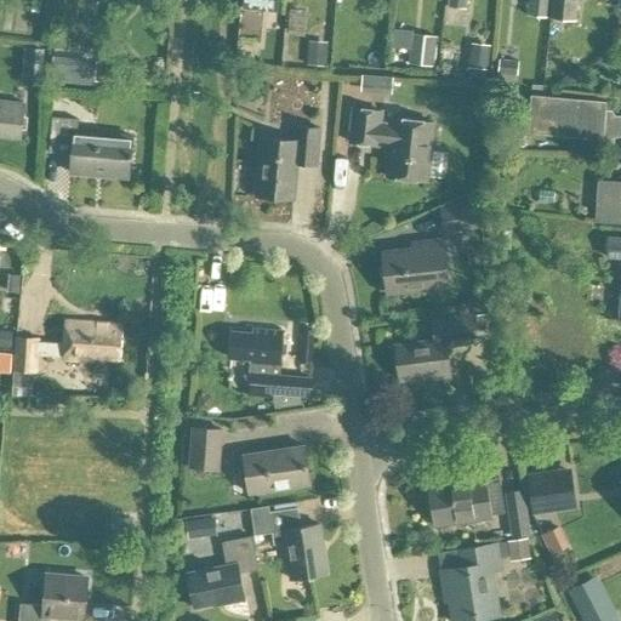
[(279,0),(243,0),(243,7),(278,11),(279,0)]
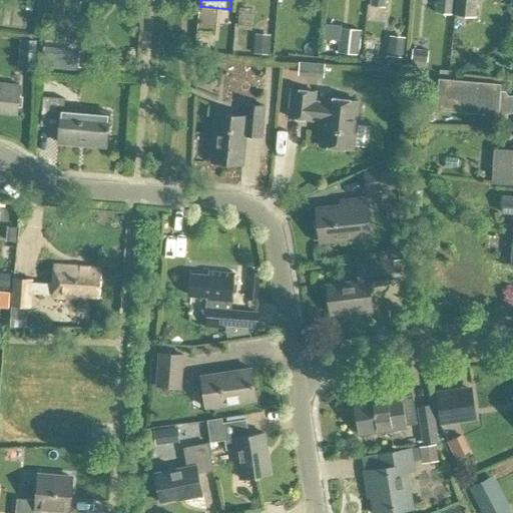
[(436,0),(435,14),(452,15),(453,0),(436,0)]
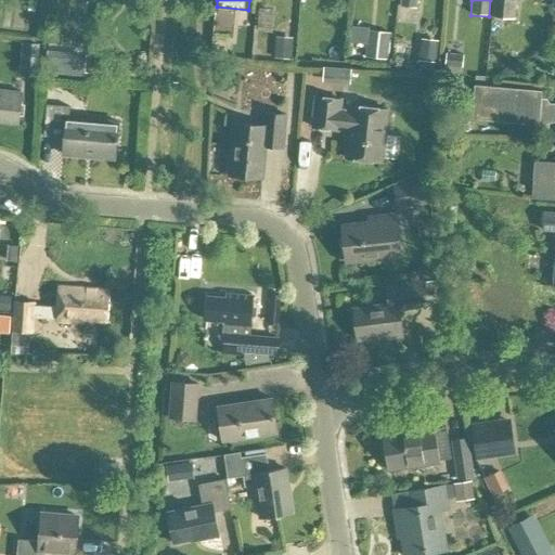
[(492,0),(491,15),(515,17),(516,0),(492,0)]
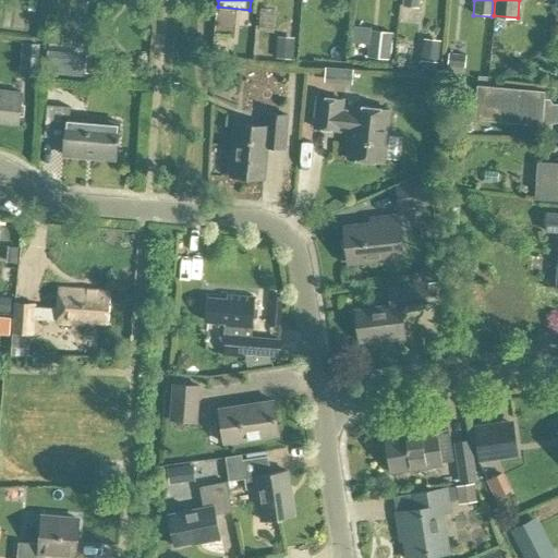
[(274,33),(276,9),(259,8),(258,32),(274,33)]
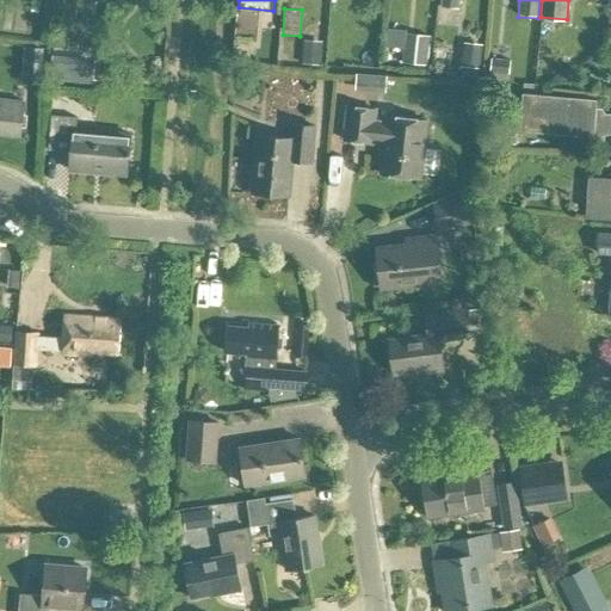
[(426,66),(430,36),(405,34),(401,62),(426,66)]
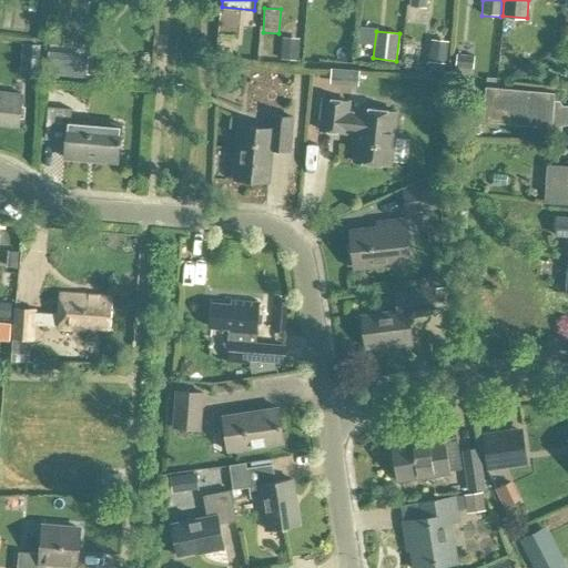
[(298,61),(301,39),(283,37),(281,60),(298,61)]
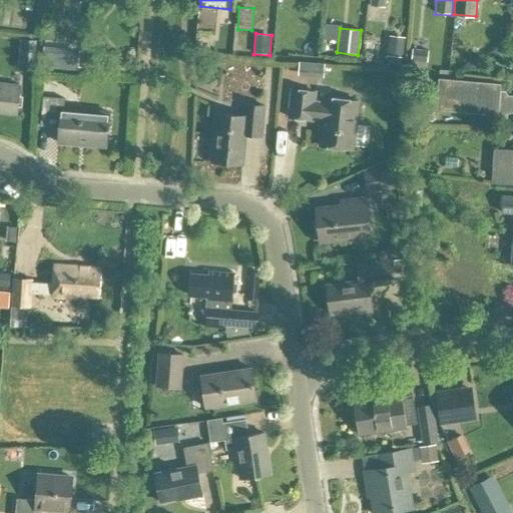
[(37,40),(20,39),(19,58),(35,60),(37,40)]
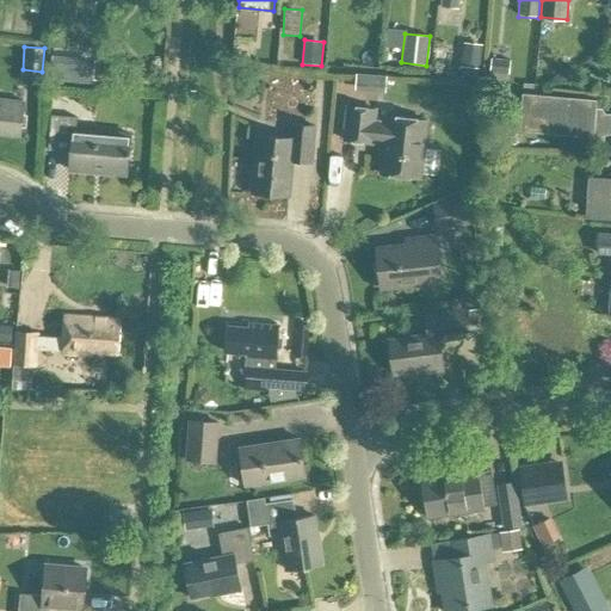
[(462,49),(461,66),(480,68),(481,51),(462,49)]
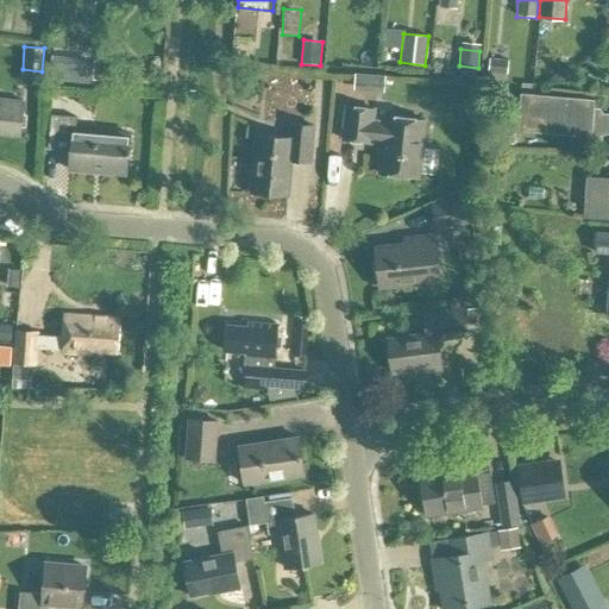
[(49,80),(92,85),(94,60),(51,55),(49,80)]
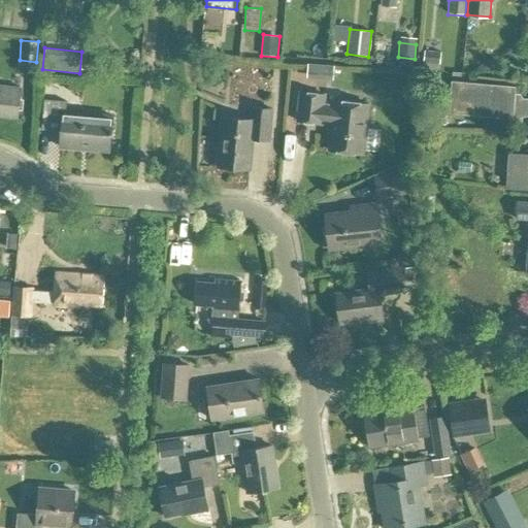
[(440,64),(441,53),(424,51),(423,62),(440,64)]
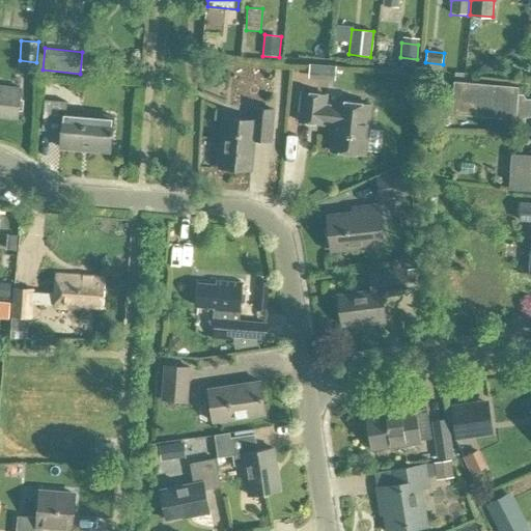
[(308,62),(307,70),(330,73),(331,65),(308,62)]
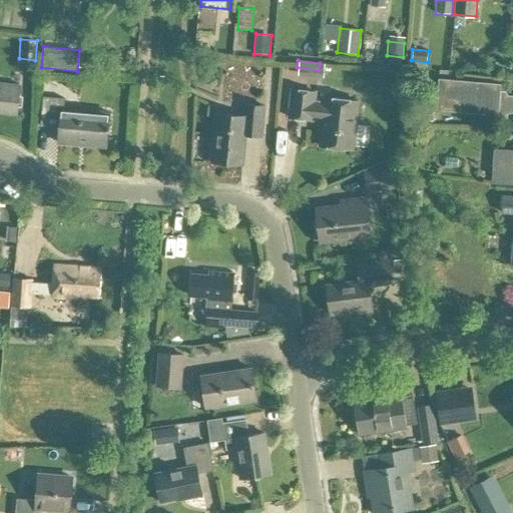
[(439,79),(437,110),(498,115),(500,91),(501,84),(439,79)]
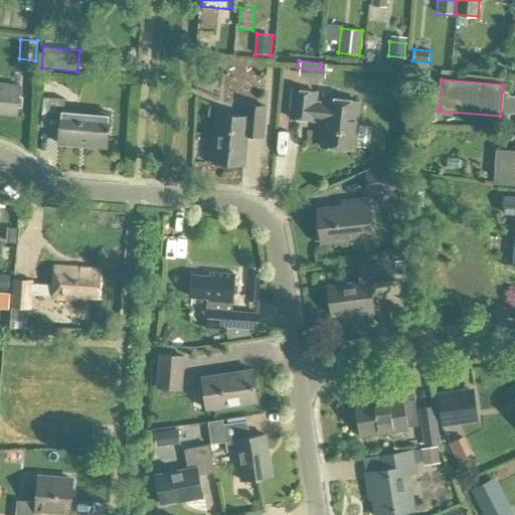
[(0,113),(16,115),(20,86),(0,83),(0,113)]
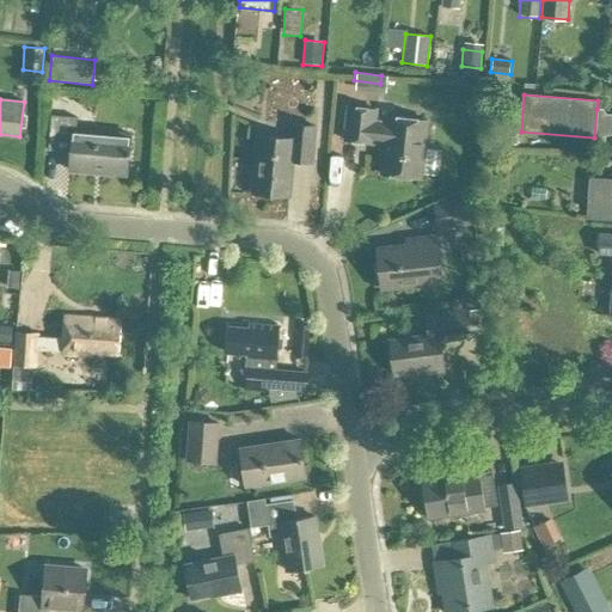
[(436,151),(424,150),(428,121),(385,115),(385,122),(375,121),(377,109),(348,106),(344,139),(373,142),(373,140),(384,141),(380,172),(421,178),(422,175),(435,176),(440,172),(441,155),(436,151)]
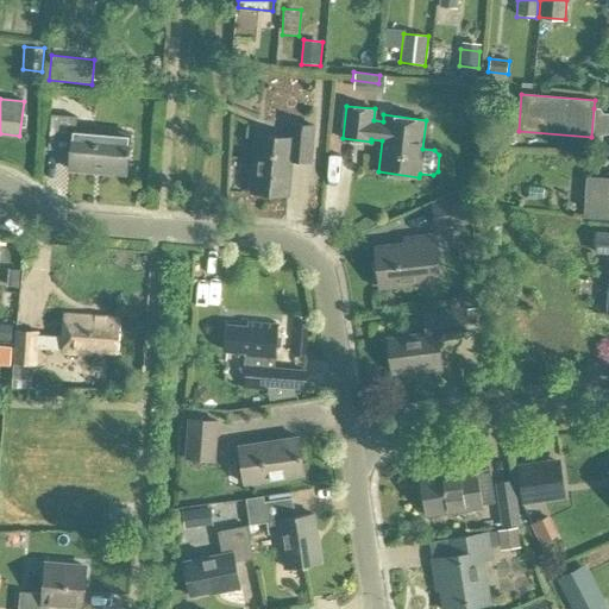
[(594,108),(591,137),(608,133),(608,115),(604,115),(601,108),(594,108)]
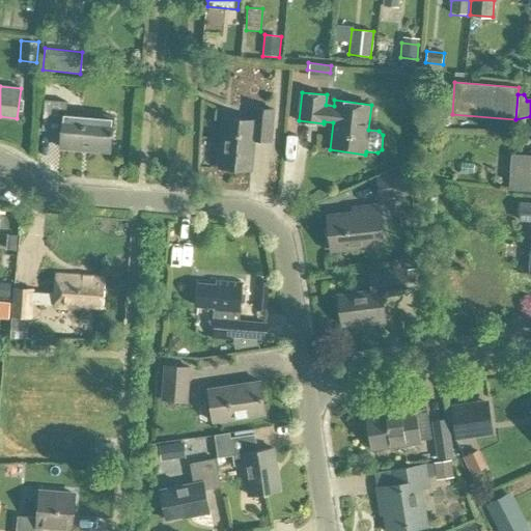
[(60,147),(110,151),(113,116),(66,112),(67,102),(45,100),(42,129),(61,131),(60,147)]
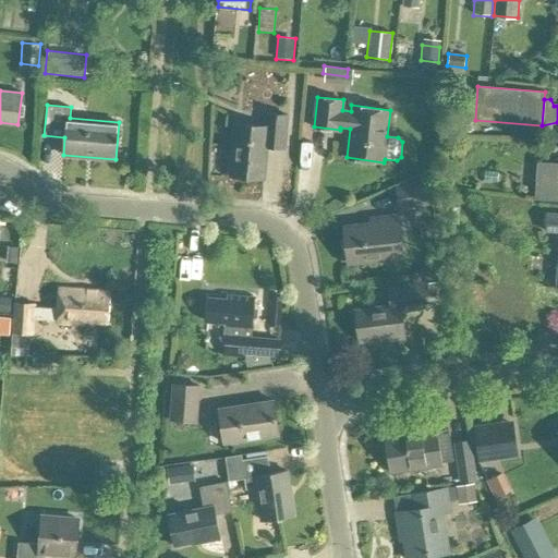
[(266,113),(265,126),(234,123),(230,176),(264,179),(267,146),(284,148),(288,116),(266,113)]
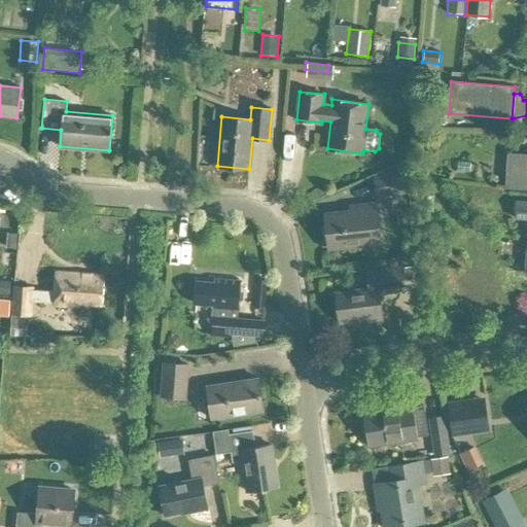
[(526,153),(507,152),(504,188),(526,189),(526,153)]
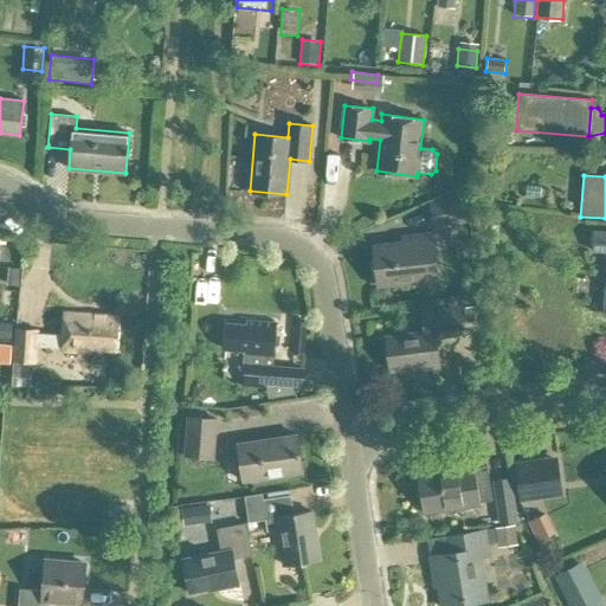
[(471,219),(469,200),(431,205),(433,224),(471,219)]
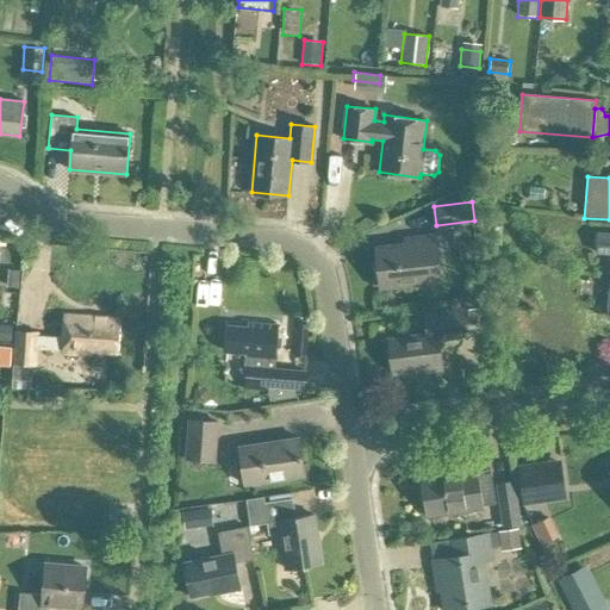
[(609,234),(598,234),(597,253),(609,253),(609,263),(607,315),(609,315),(609,234)]
